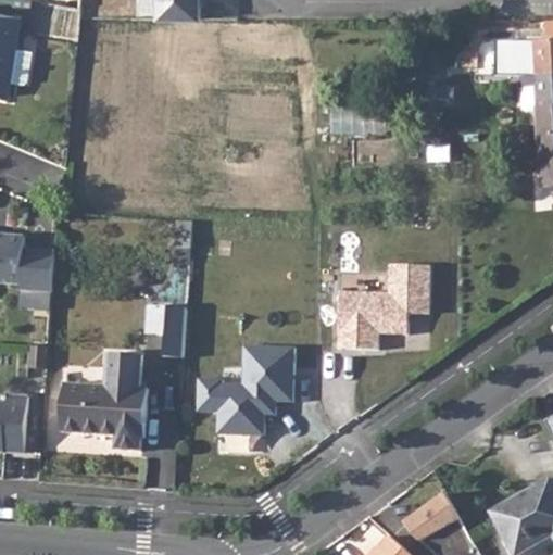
[(154,0),(154,17),(196,17),(196,0),(154,0)]
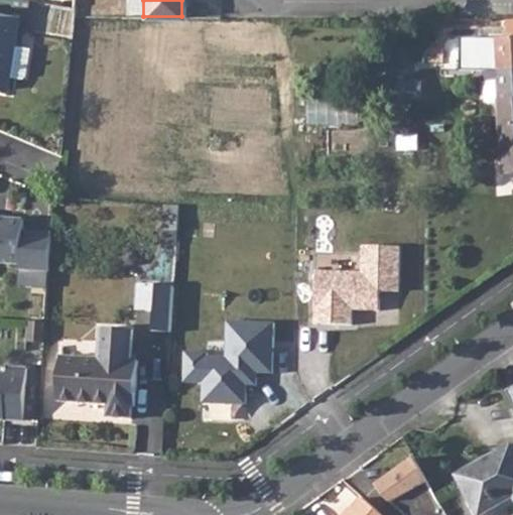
[(0,88),(5,89),(8,75),(23,78),(28,48),(13,45),(18,15),(0,12),(0,88)]
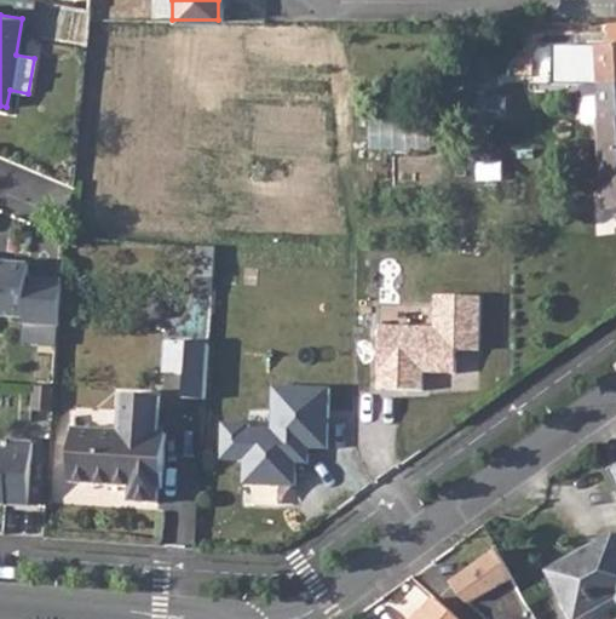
[(592,47),(593,86),(615,85),(615,26),(603,27),(604,47),(592,47)]
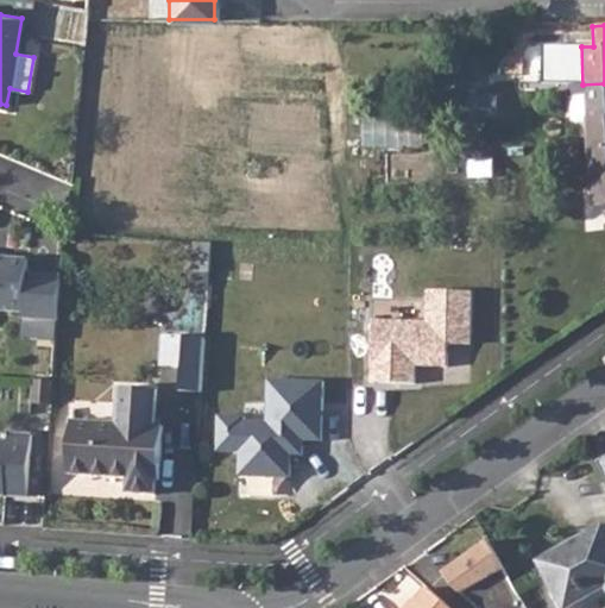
[(604,83),(583,85),(563,83),(566,118),(569,121),(585,121),(586,149),(604,145),(604,83)]
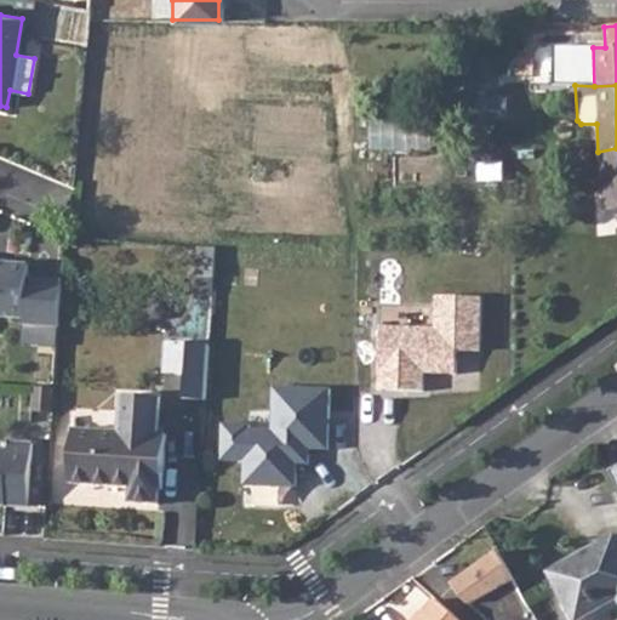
[(372,123),(371,149),(430,151),(432,124),(372,123)]
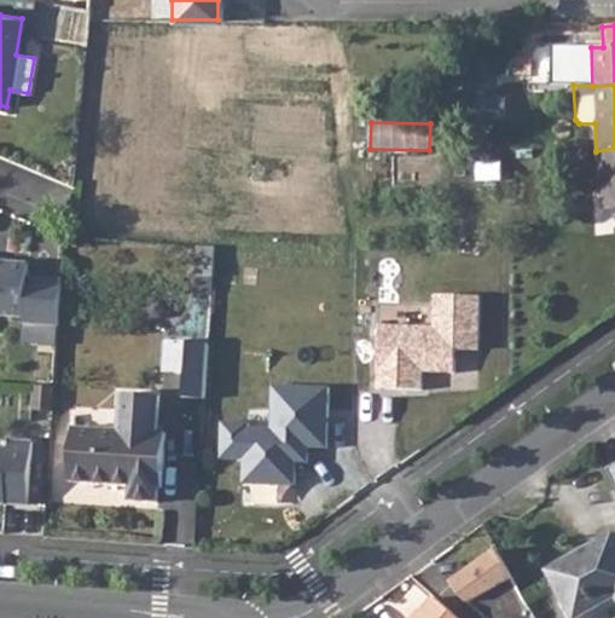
[(614,148),(596,151),(602,212),(614,209),(614,148)]
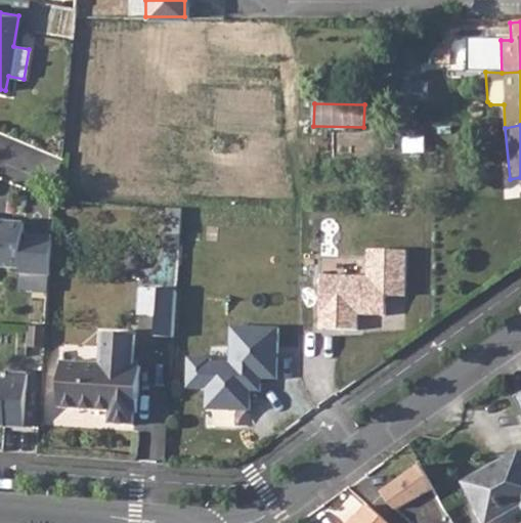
[(164,208),(162,233),(177,234),(178,210),(164,208)]
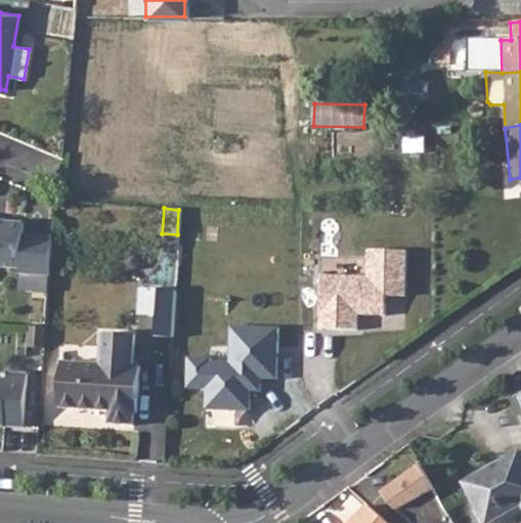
[(17,275),(47,276),(50,238),(20,236),(22,224),(2,223),(2,226),(0,226),(0,267),(17,269),(17,275)]
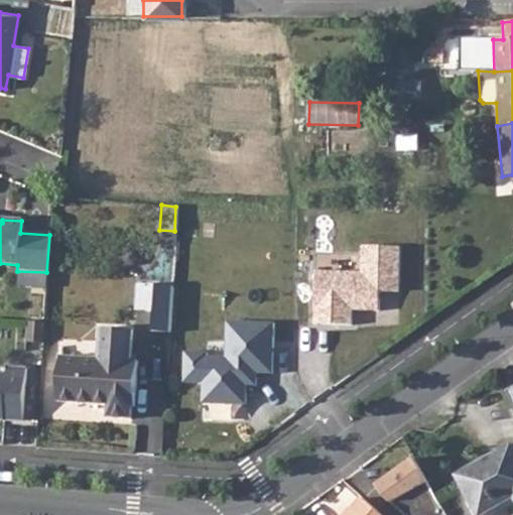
[(134,308),(151,309),(152,283),(136,282),(134,308)]
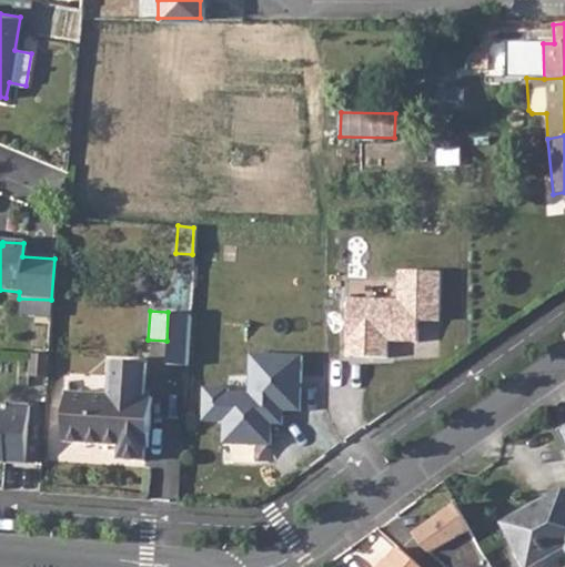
[(167,341),(164,364),(183,365),(188,313),(168,312),(167,341)]
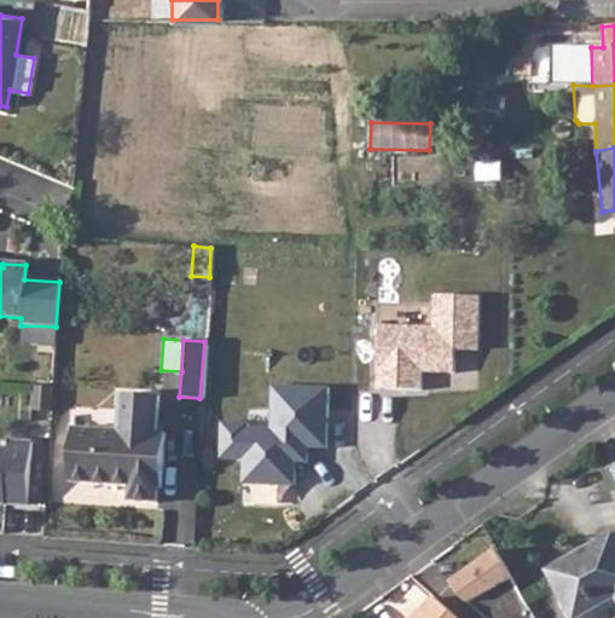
[(69,427),(65,479),(126,484),(125,497),(152,500),(154,485),(158,485),(162,431),(154,431),(156,396),(117,393),(115,429),(69,427)]
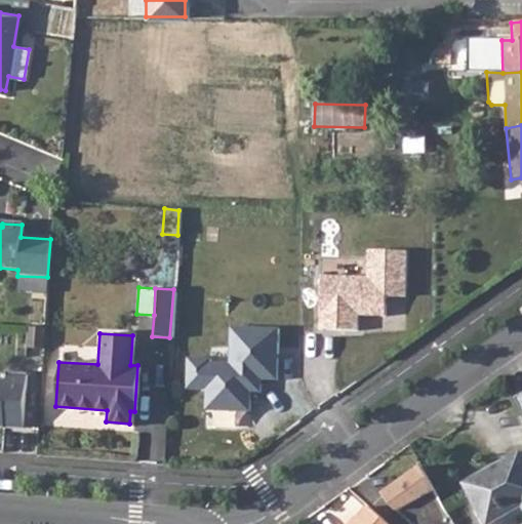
[(0,426),(19,428),(24,373),(3,371),(2,379),(0,379),(0,426)]
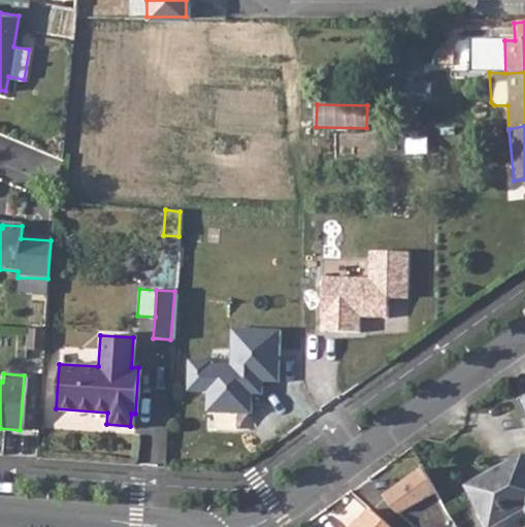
[(522,455),(464,488),(484,526),(493,526),(522,509),(524,514),(524,455),(523,457),(522,455)]
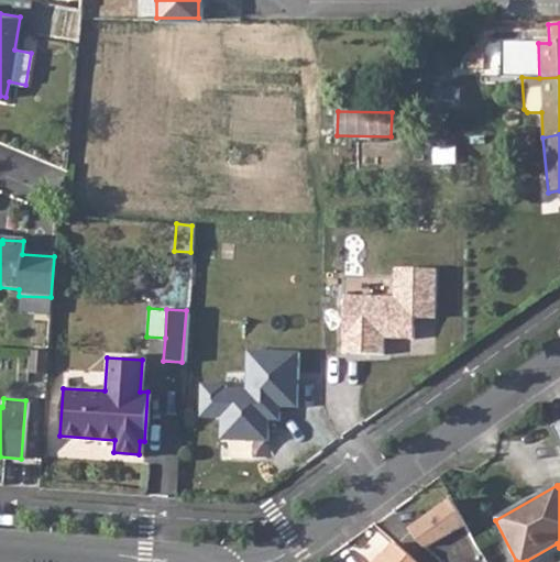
[(484,561),(456,498),(414,528),(423,541),(443,561),(484,561)]
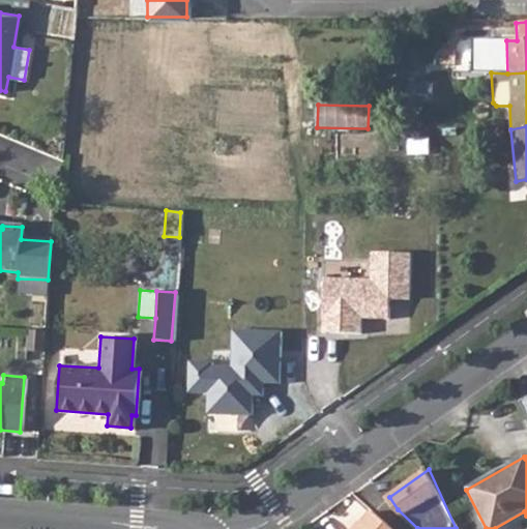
[(391,528),(373,511),(355,528),(391,528)]
